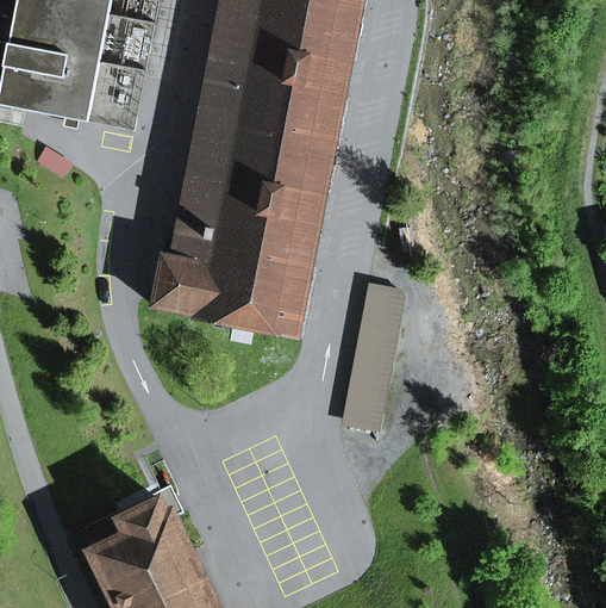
[(0,104),(86,121),(108,0),(14,0),(7,42),(0,76),(0,104)]
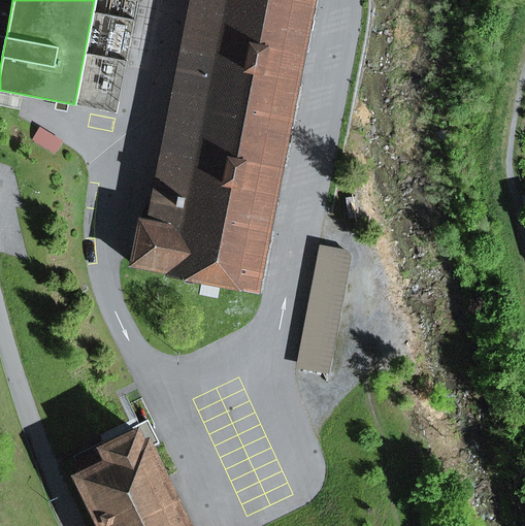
[(115,111),(136,0),(94,0),(74,104),(115,111)]
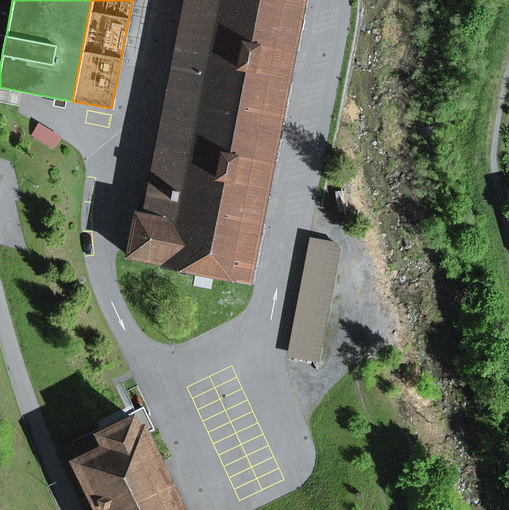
[(143,215),(135,213),(127,255),(158,261),(157,265),(248,282),(256,233),(260,234),(261,227),(257,227),(263,196),(267,197),(268,191),(264,190),(270,159),(274,160),(275,154),(271,153),(277,123),(281,123),(282,117),(278,116),(284,86),(288,86),(289,80),(285,79),(291,49),(295,50),(296,43),(292,43),(298,12),(302,13),(303,7),(300,6),(301,0),(184,0),(173,59),(178,60),(163,142),(157,141),(143,215)]
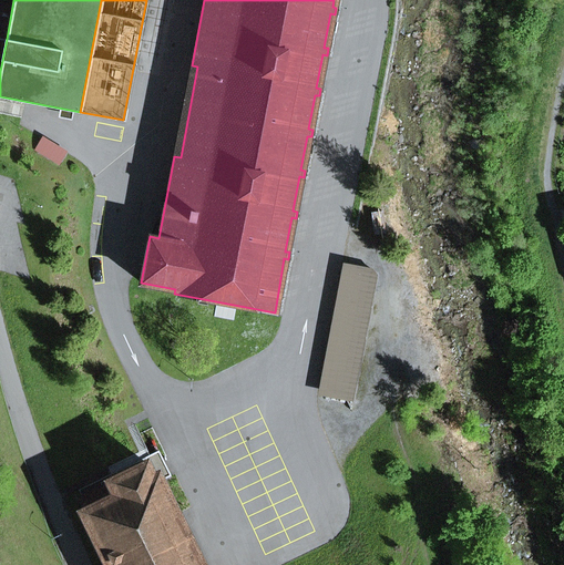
[(32,150),(55,163),(63,151),(40,136),(32,150)]
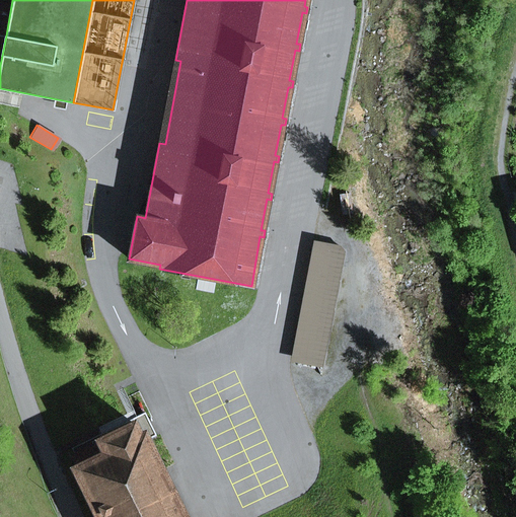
[(316,245),(295,357),(314,360),(337,249),(316,245)]
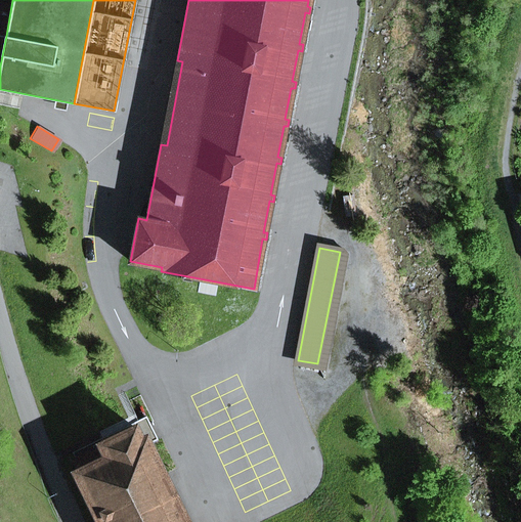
[(100,521),(184,521),(146,443),(148,441),(142,429),(149,425),(144,416),(132,422),(135,428),(71,460),(100,521)]
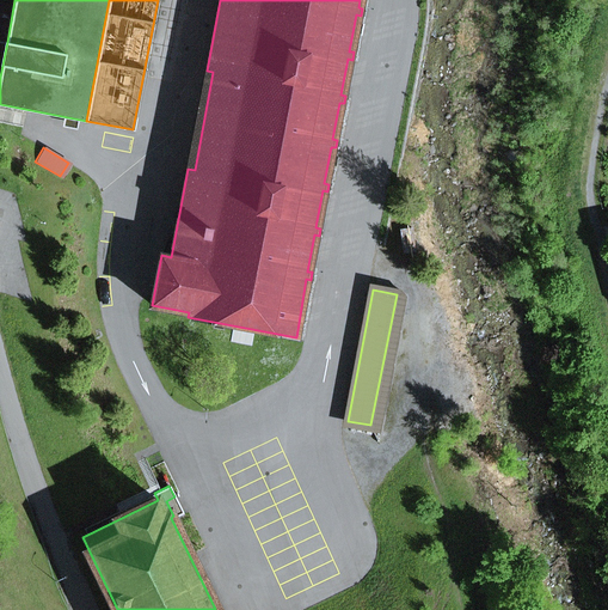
All buildings are outlined.
